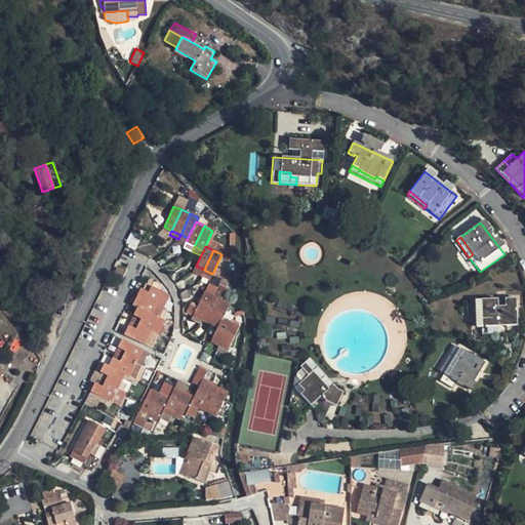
[(202,274),(204,270),(196,266),(194,271),(202,274)]
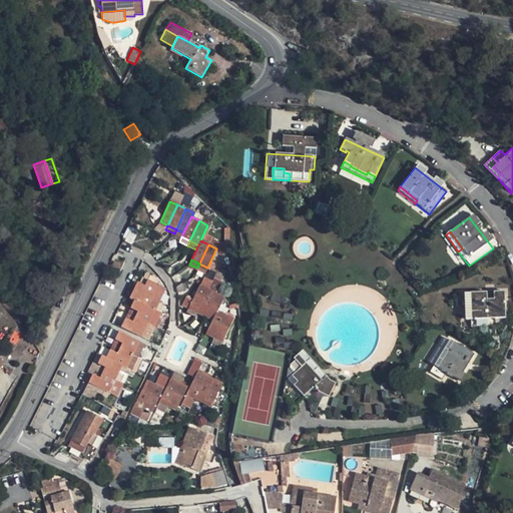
[(133,301),(149,309),(153,301),(159,288),(146,281),(143,287),(136,284),(129,299),(133,301)]
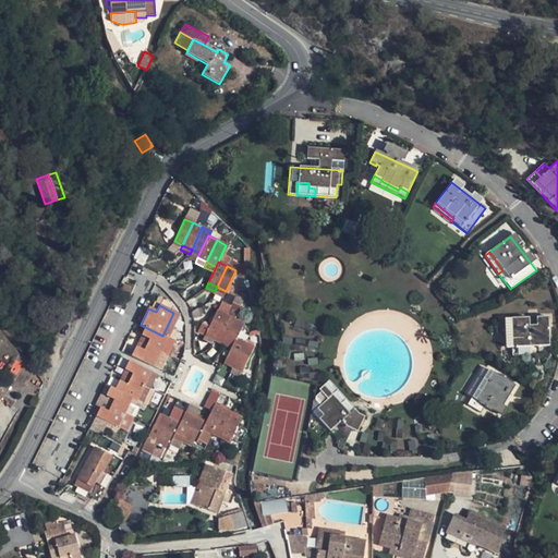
[(214,337),(225,315),(216,311),(205,332),(214,337)]
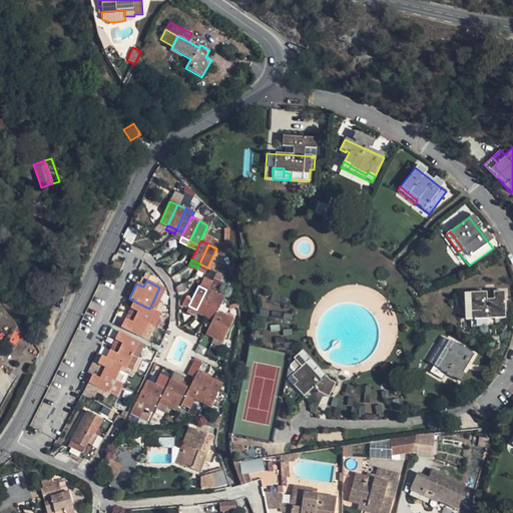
[(215,294),(206,290),(196,310),(205,315),(215,294)]
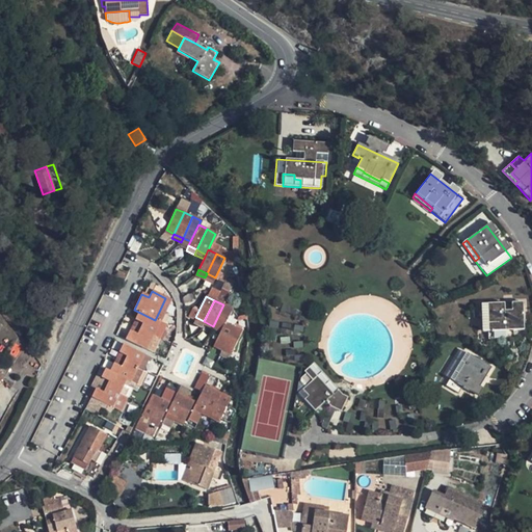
[(486,304),(488,333),(488,340),(512,339),(511,331),(523,330),(522,303),(511,303),(511,311),(504,312),(503,303),(486,304)]
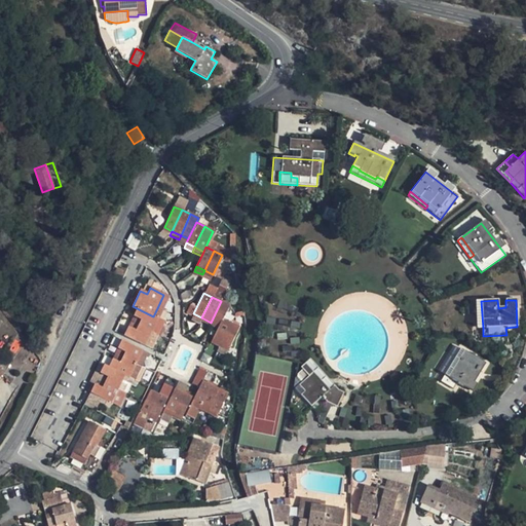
[(228,305),(221,301),(211,323),(218,326),(222,318),(228,305)]
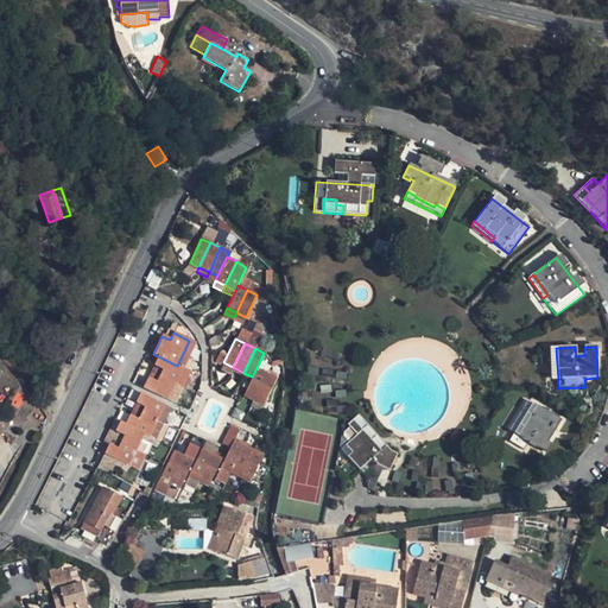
[(182,368),(177,366),(158,356),(153,367),(162,371),(158,378),(173,385),(182,368)]
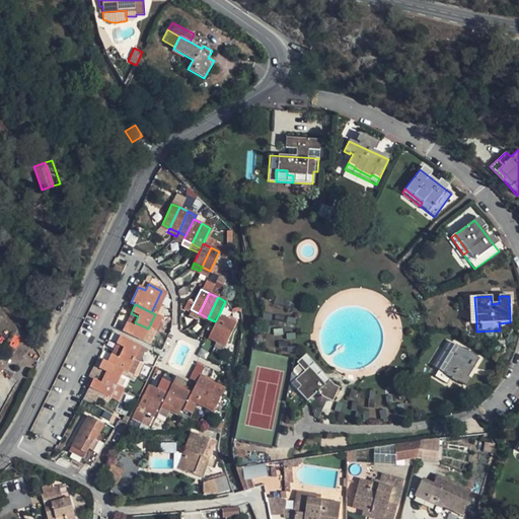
[(155,304),(151,312),(155,314),(159,306),(155,304)]
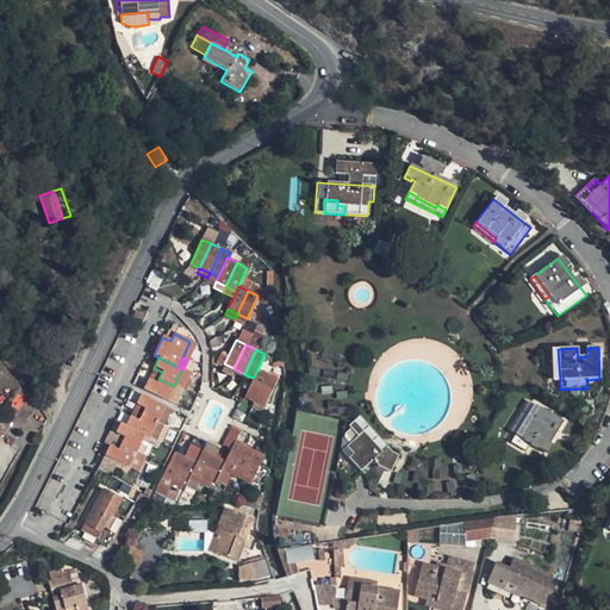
[(162,372),(154,368),(150,374),(159,379),(162,372)]
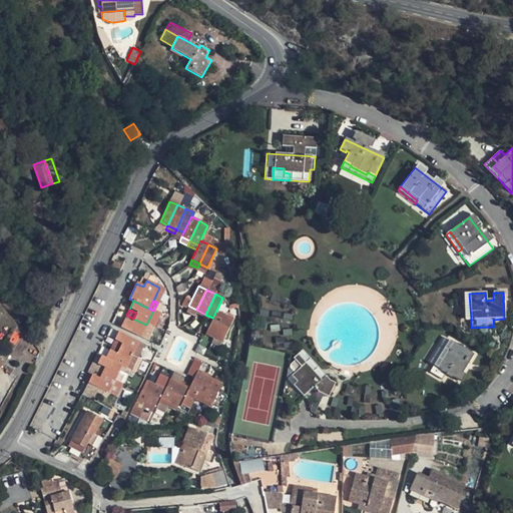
[(159,314),(153,311),(146,325),(153,328),(159,314)]
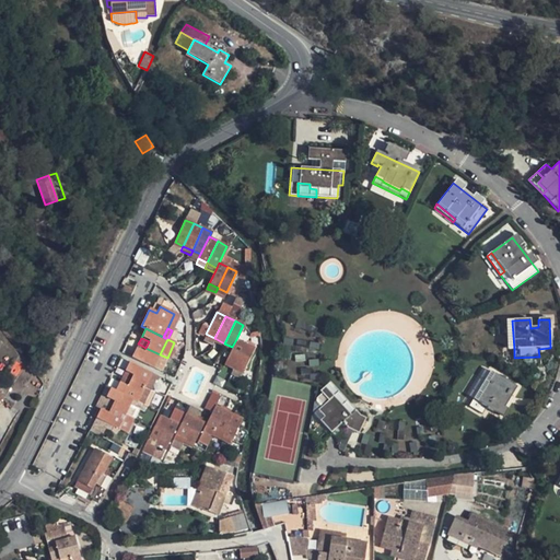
[(244,343),(236,339),(232,347),(230,351),(225,361),(234,365),(244,343)]
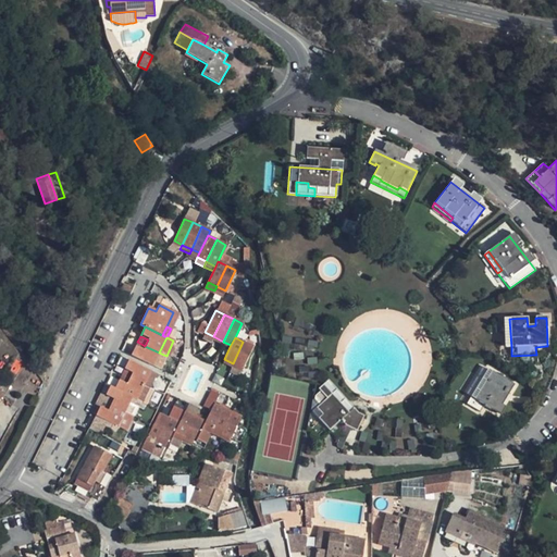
[(252,346),(243,342),(233,363),(242,368),(252,346)]
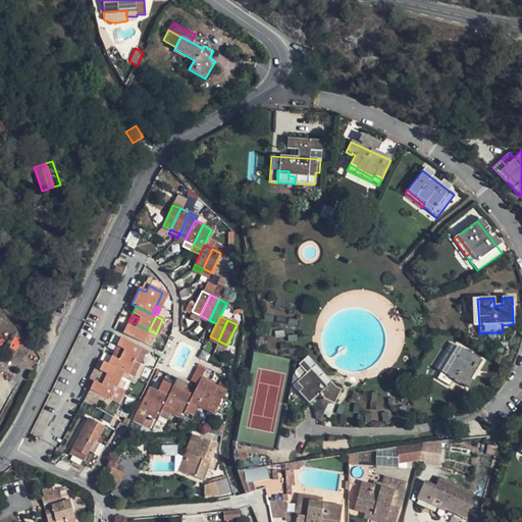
[(143,345),(149,330),(136,324),(134,328),(126,325),(122,333),(143,345)]
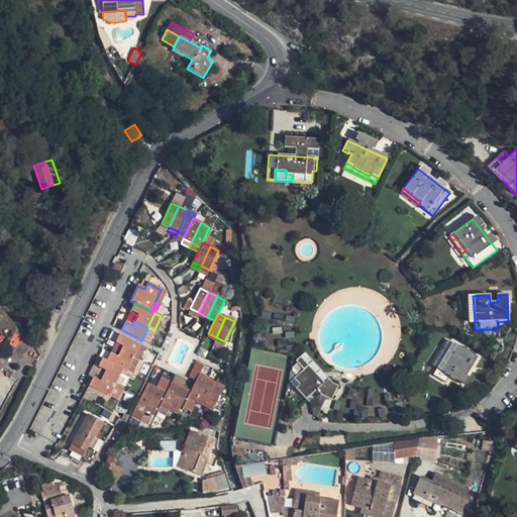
[(119,351),(133,358),(139,345),(119,334),(114,343),(121,347),(119,351)]
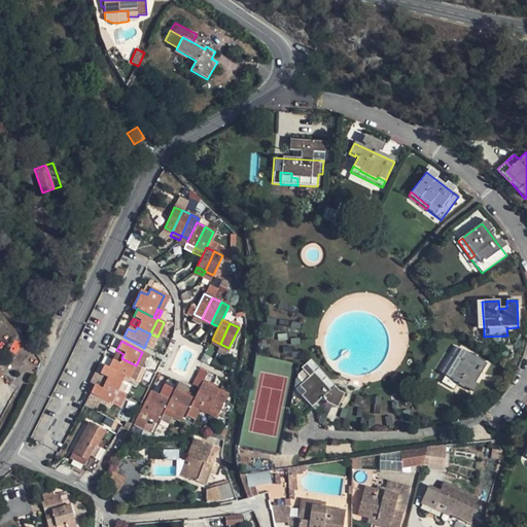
[(220,344),(218,348),(226,352),(229,348),(220,344)]
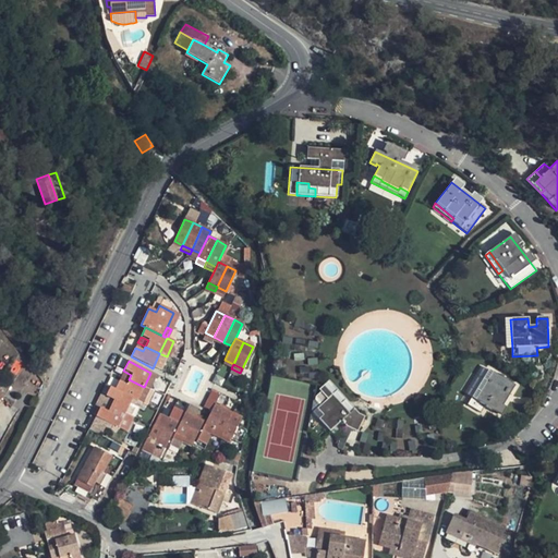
[(487,371),(482,379),(486,383),(481,391),(476,389),(471,398),(497,414),(513,387),(487,371)]
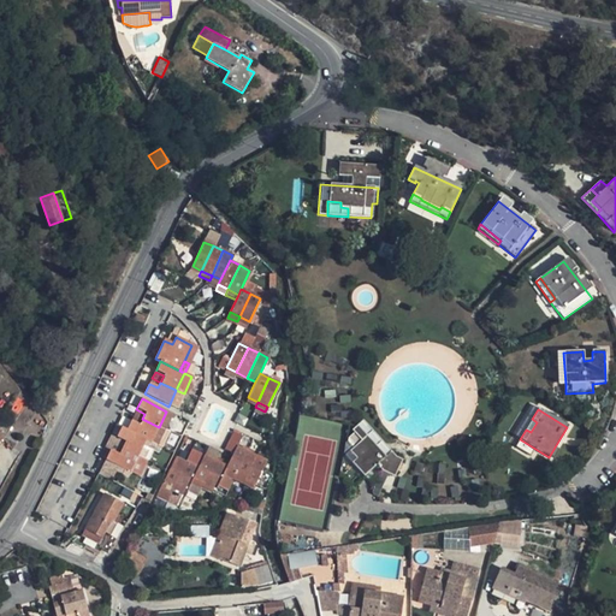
[(150,443),(159,427),(142,419),(140,426),(131,422),(126,431),(146,440),(150,443)]
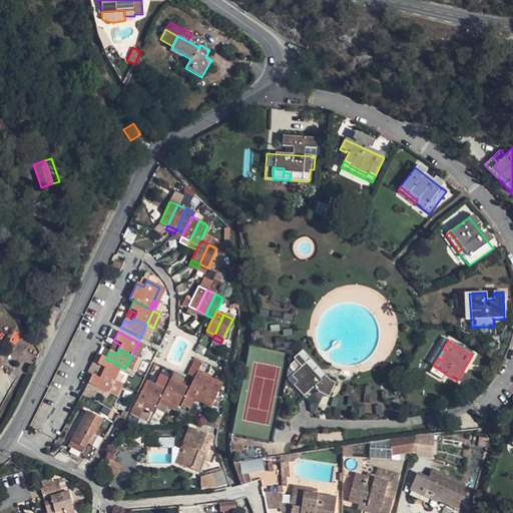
[(447,352),(443,349),(438,358),(442,360),(447,352)]
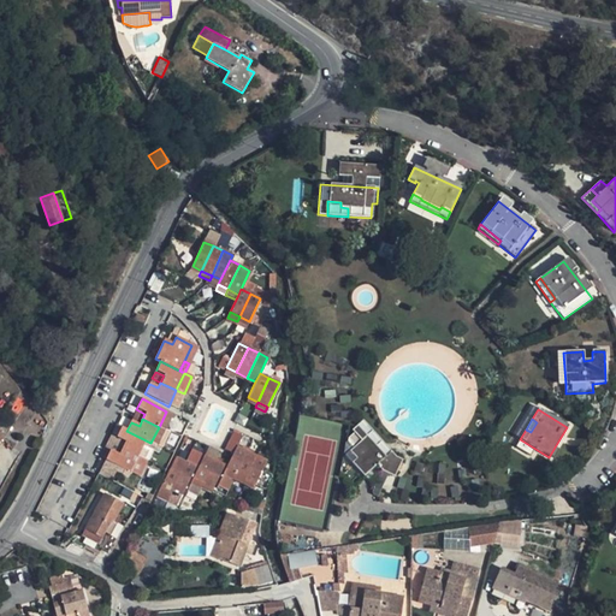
[(384,457),(390,451),(362,421),(356,426),(384,457)]
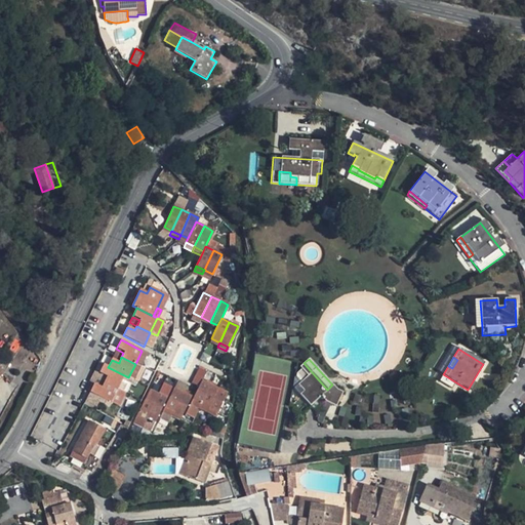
[(337,390),(332,385),(327,390),(304,363),(299,367),(307,375),(297,385),(304,391),(299,395),(310,405),(320,396),(325,402),(330,404),(335,407),(341,393),(337,390)]
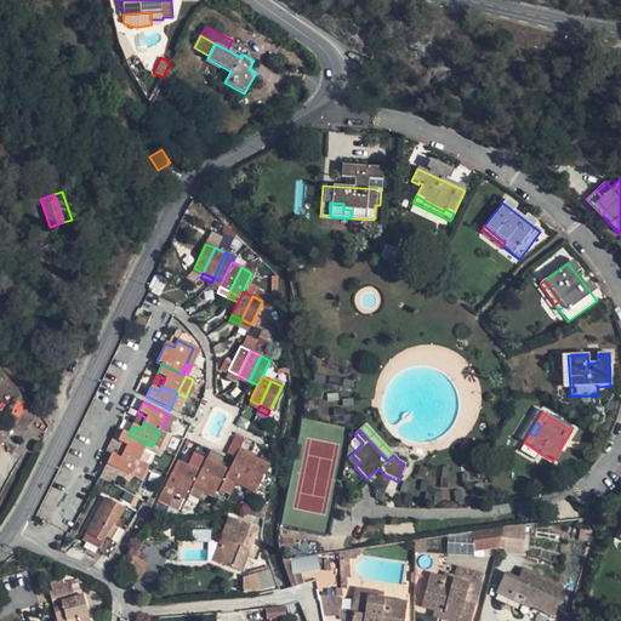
[(138,461),(147,444),(127,434),(121,432),(117,442),(126,446),(123,453),(138,461)]
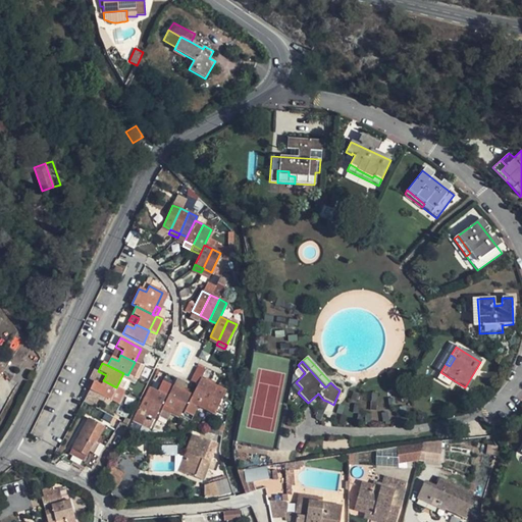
[(199,402),(208,382),(200,378),(191,398),(199,402)]
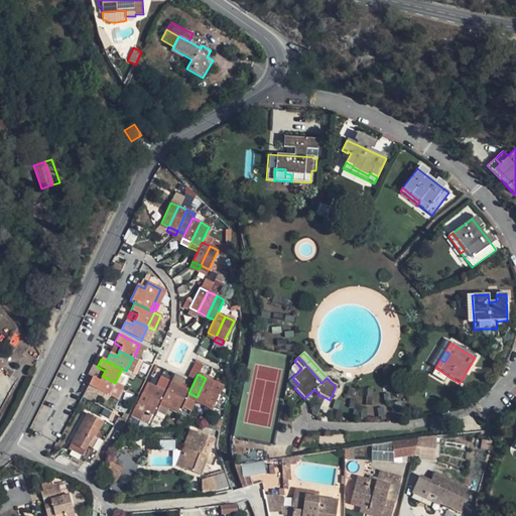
[(108,397),(115,383),(102,376),(99,382),(92,378),(88,386),(108,397)]
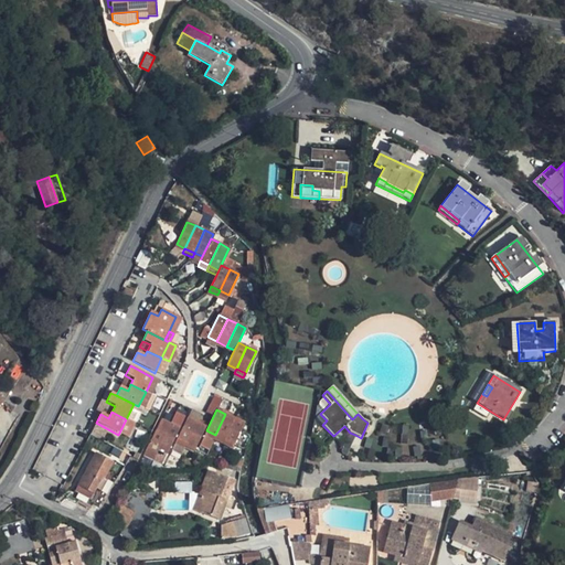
[(235,418),(225,414),(215,435),(225,440),(235,418)]
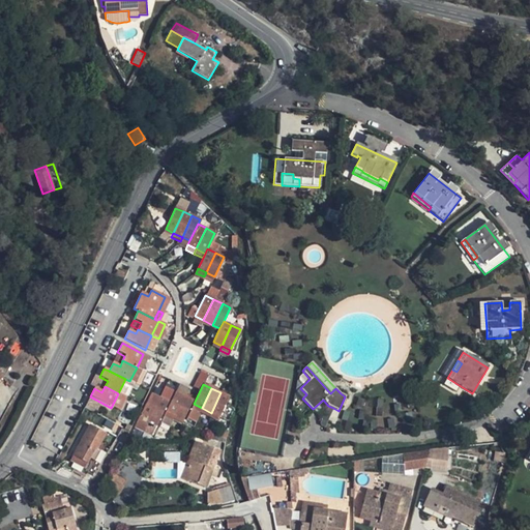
[(306,394),(300,388),(297,392),(302,399),(306,394)]
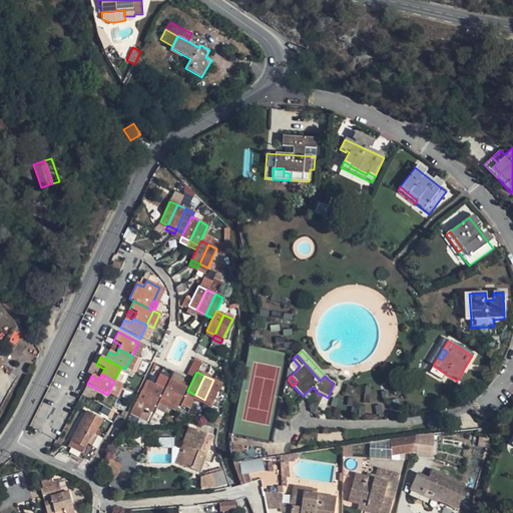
[(169,403),(178,384),(169,379),(160,399),(169,403)]
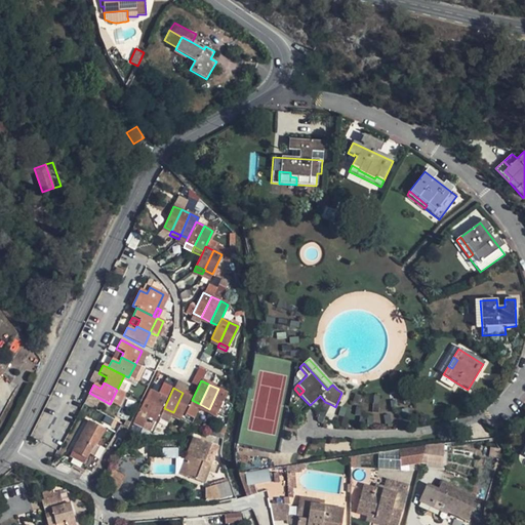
[(227,393),(218,389),(209,409),(216,413),(227,393)]
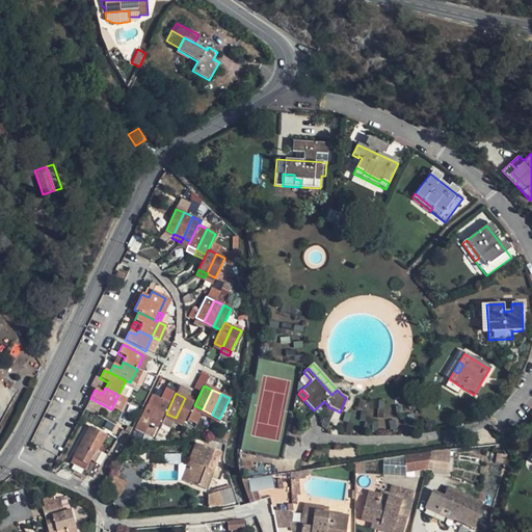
[(150,420),(160,399),(151,395),(141,415),(150,420)]
